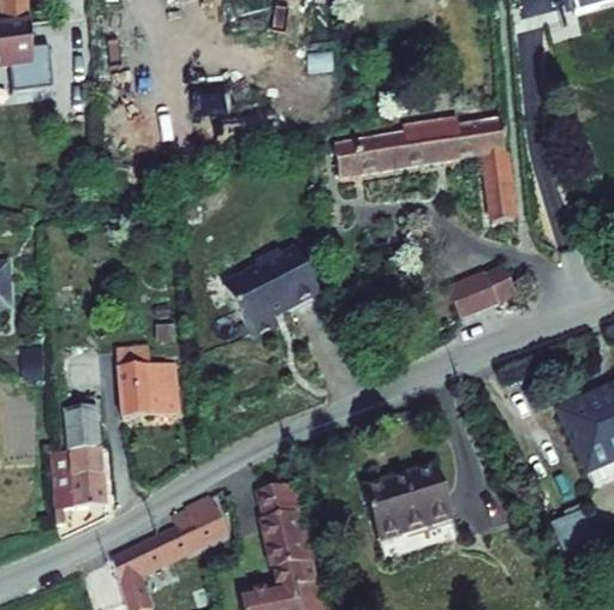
[(0,0),(1,24),(33,22),(29,11),(28,0),(0,0)]
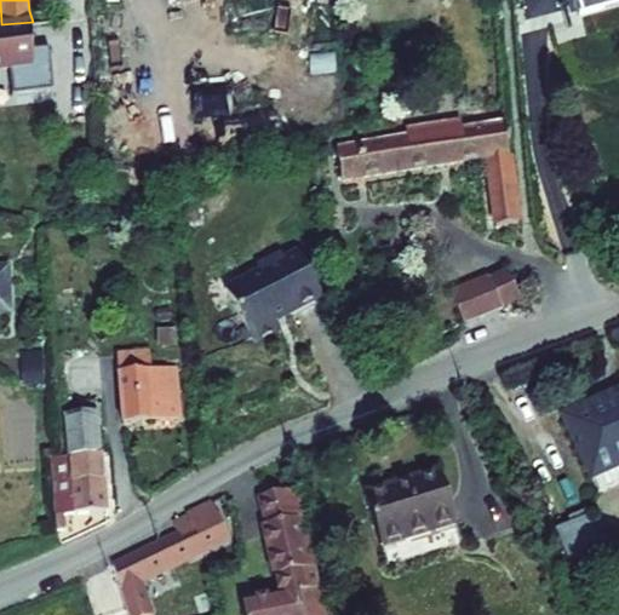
[(136,7),(103,6),(99,85),(133,86),(136,7)]
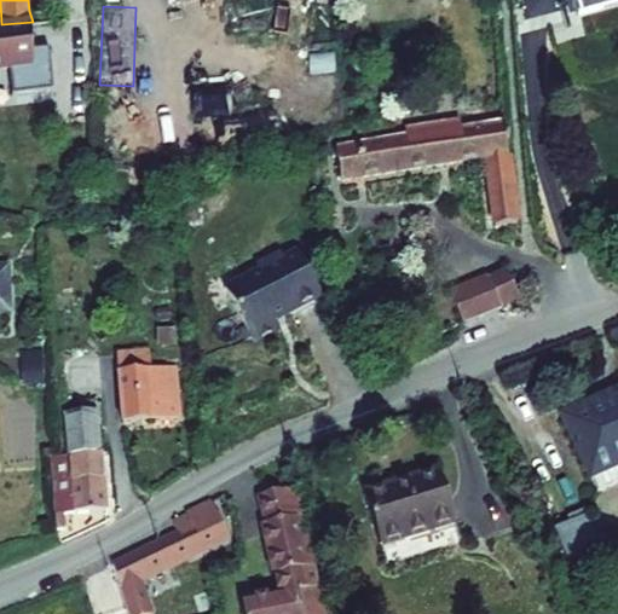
[(0,24),(0,65),(11,65),(15,92),(55,87),(51,45),(34,47),(33,22),(1,24),(0,24)]
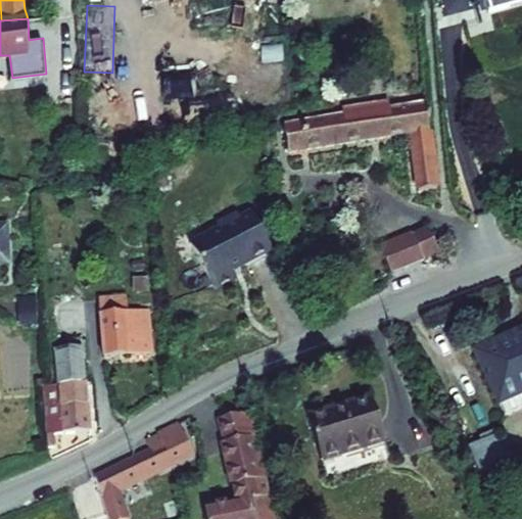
[(314,146),(413,131),(431,129),(427,100),(391,106),(390,100),(344,107),(345,113),(284,123),(290,150),(314,146)]
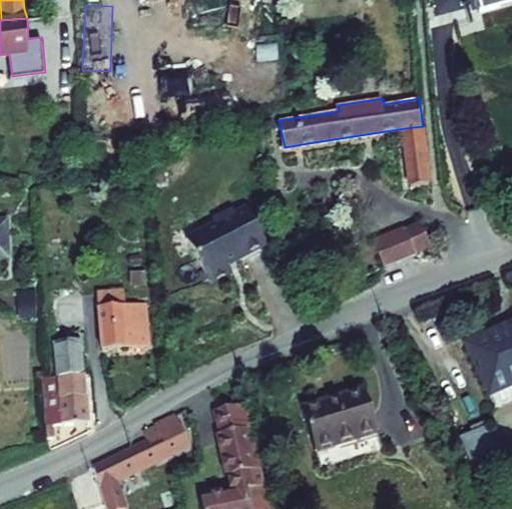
[(423,126),(405,128),(407,142),(425,139),(423,126)]
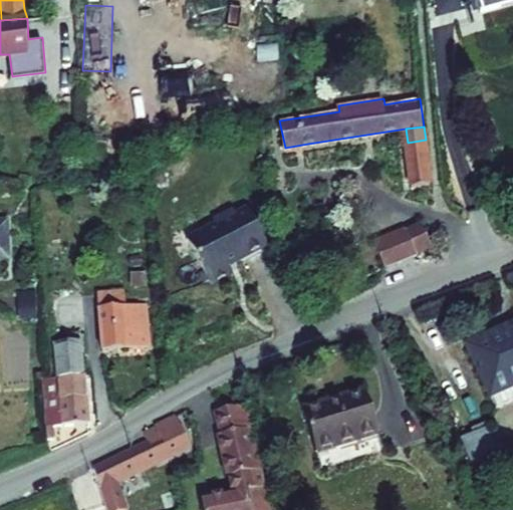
[(426,140),(408,143),(414,186),(432,184),(426,140)]
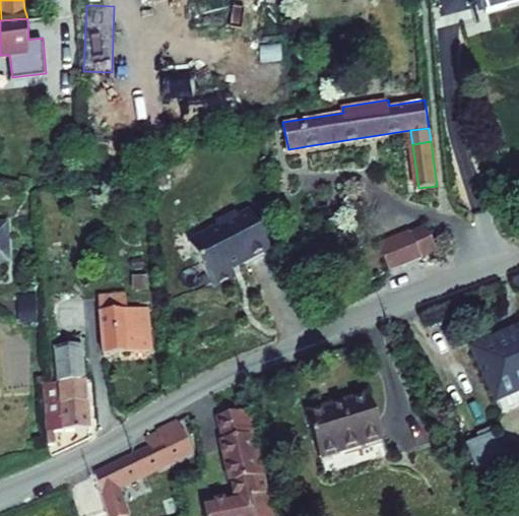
[(272,246),(251,207),(240,213),(234,212),(221,218),(219,224),(190,240),(214,285),(237,273),(233,267),(272,246)]
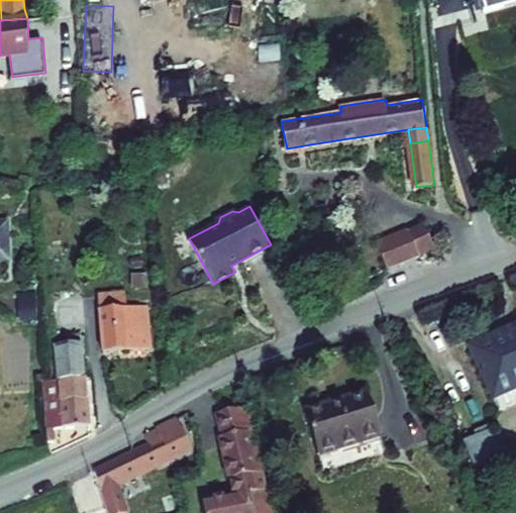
[(0,259),(8,259),(7,220),(0,220),(0,259)]
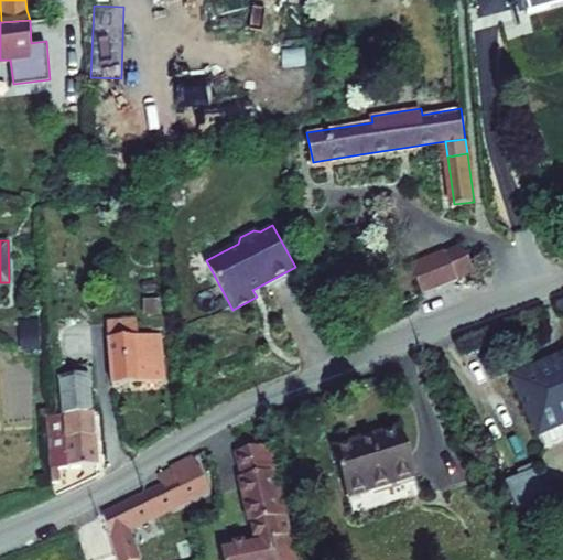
[(446,251),(457,278),(475,270),(463,245),(446,251)]
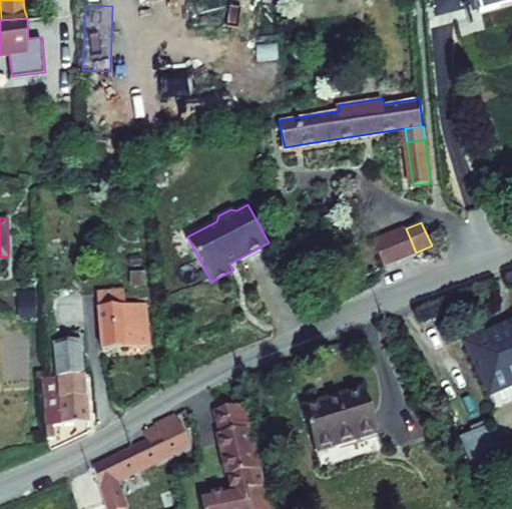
[(374,238),(384,266),(416,252),(406,228),(404,226),(374,238)]
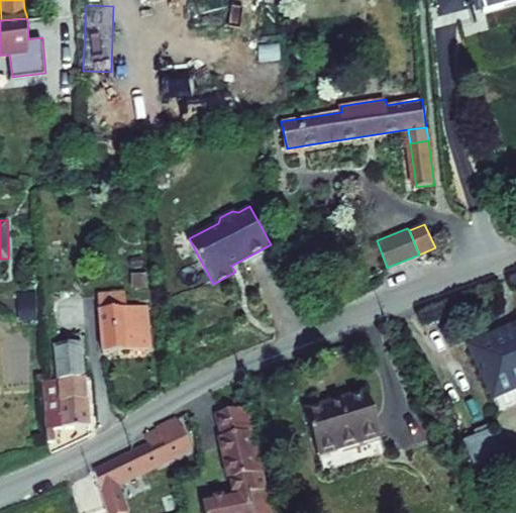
[(143,254),(131,255),(132,267),(143,266),(143,254)]
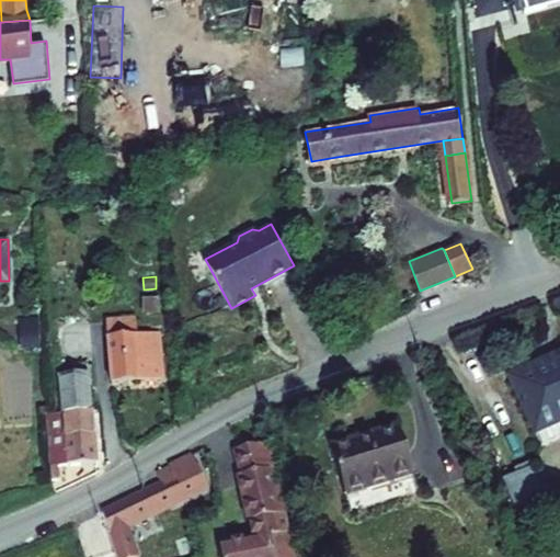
[(145,311),(161,311),(161,294),(145,294),(145,311)]
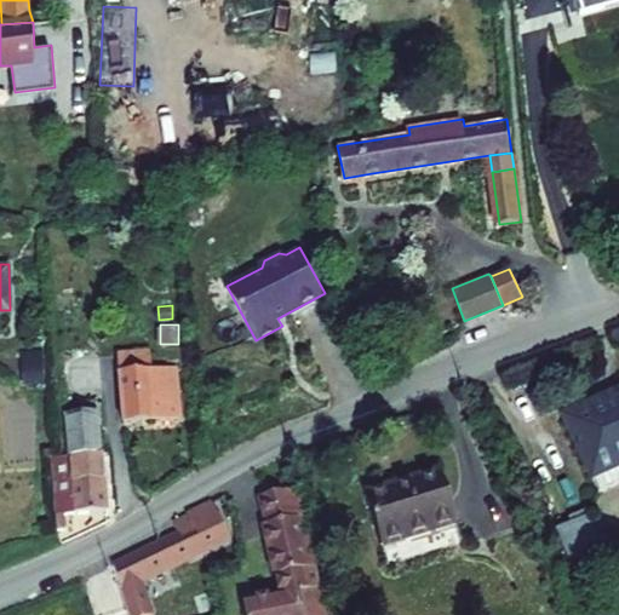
[(27,348),(28,381),(45,380),(43,346),(27,348)]
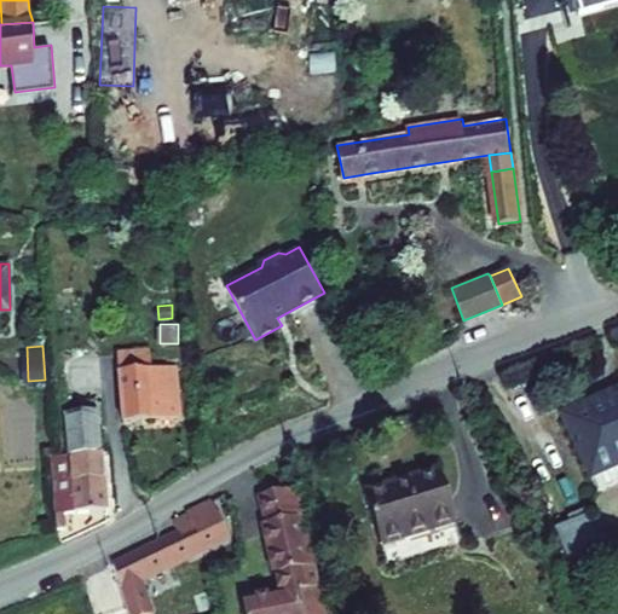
[(123,418),(178,415),(175,388),(154,389),(151,364),(150,346),(119,347),(123,418)]
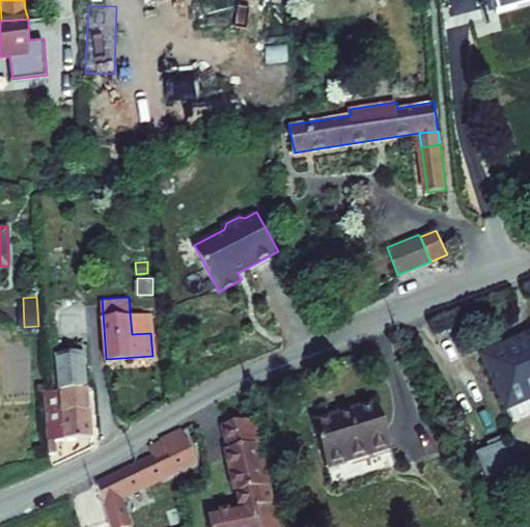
[(150,333),(149,310),(130,312),(132,334),(150,333)]
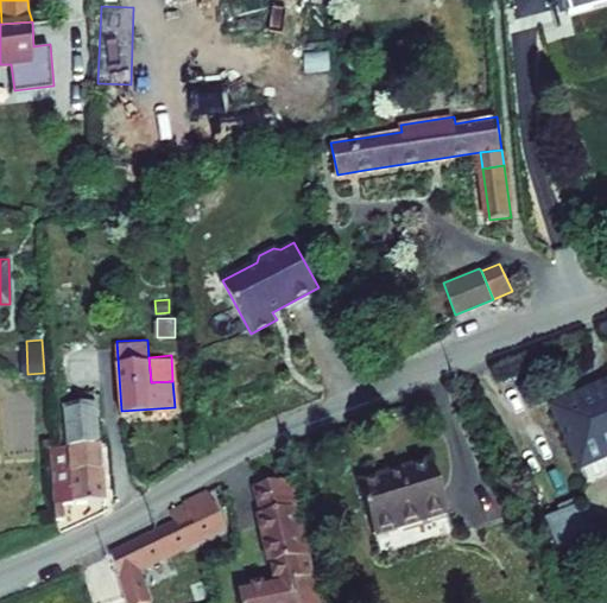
[(554,406),(588,481),(606,473),(606,382),(602,385),(605,388),(583,398),(582,394),(554,406)]
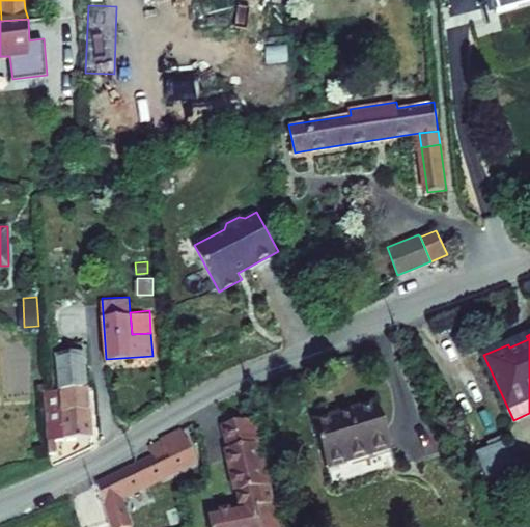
[(84,351),(58,353),(61,388),(86,386),(84,351)]
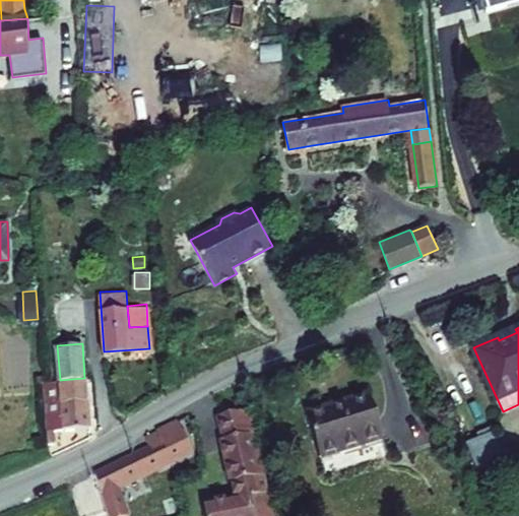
[(48,443),(71,441),(69,429),(90,427),(87,377),(84,378),(60,380),(44,381),(48,443)]
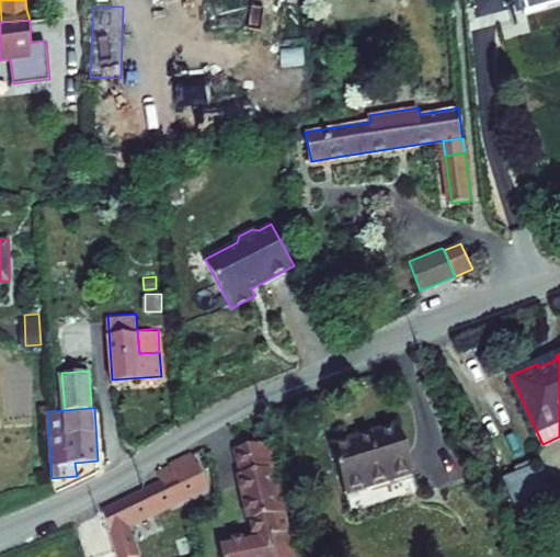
[(399,423),(331,445),(346,492),(414,470),(399,423)]
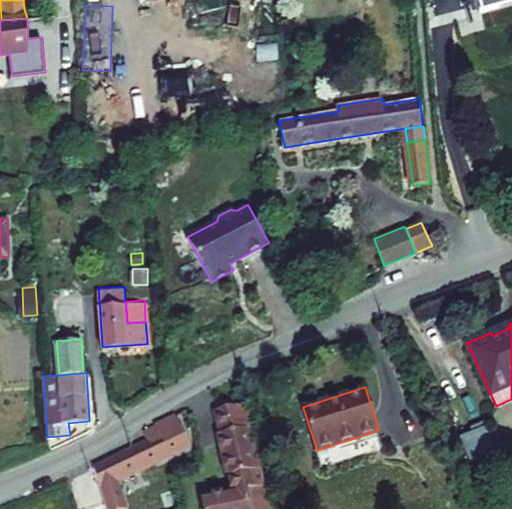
[(220,431),(232,489),(200,494),(203,508),(271,508),(252,424),(253,424),(248,400),(217,407),(223,431),(220,431)]
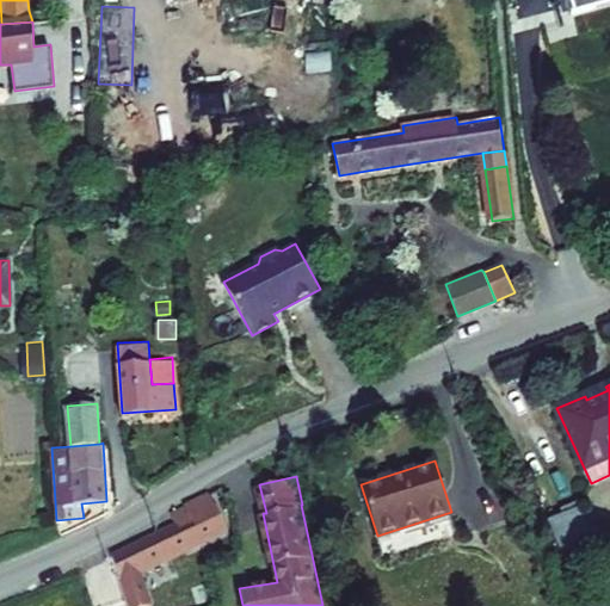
[(139,569),(228,525),(210,492),(186,504),(188,507),(173,514),(178,524),(112,555),(128,605),(146,605),(151,605),(139,569)]
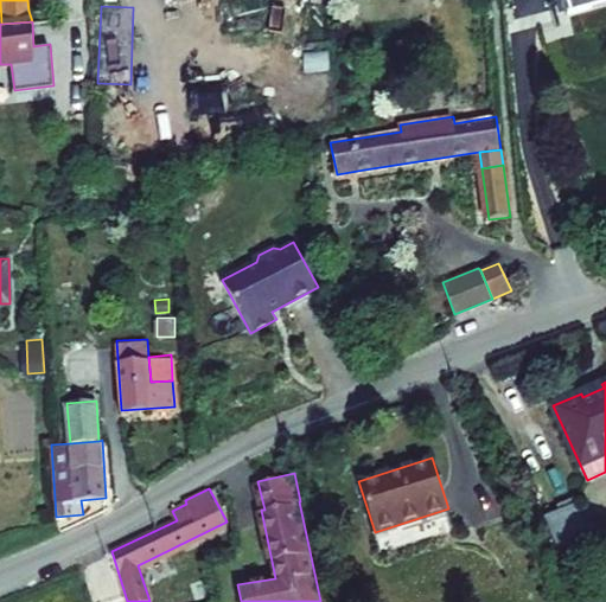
[(592,535),(578,501),(544,517),(560,549),(592,535)]
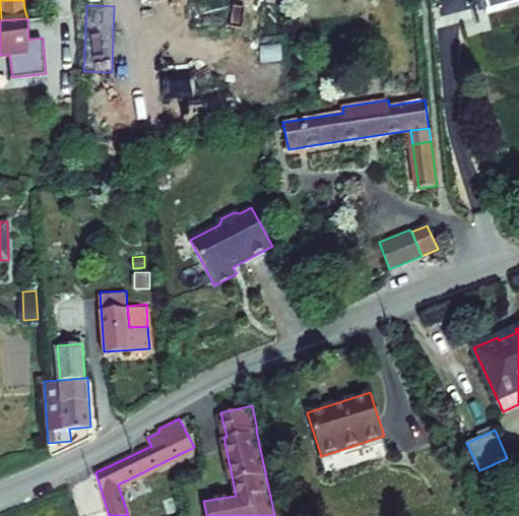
All buildings are outlined.
